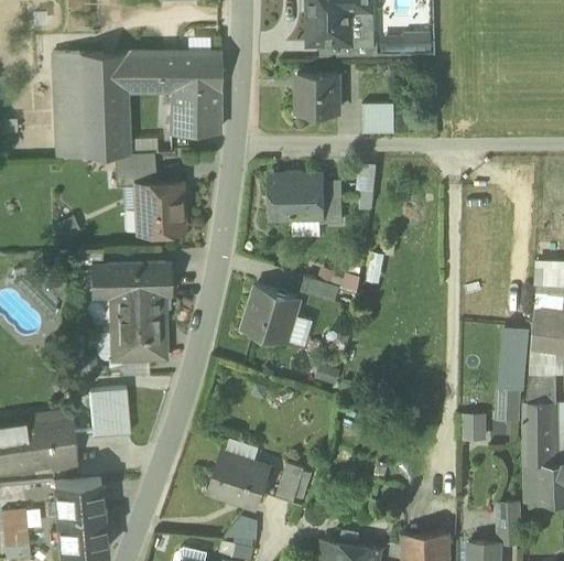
[(320,44),(350,44),(350,43),(349,11),(369,11),(369,0),(307,0),(308,44),(320,44)]
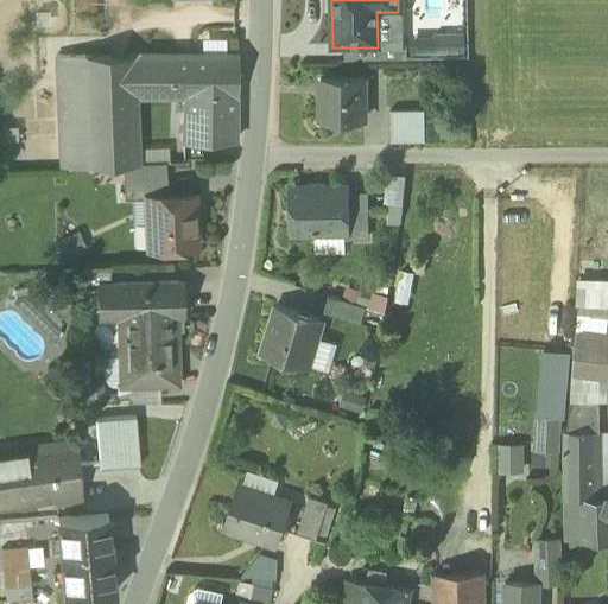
[(382,46),(382,51),(399,51),(399,48),(398,12),(377,12),(378,46),(382,46)]
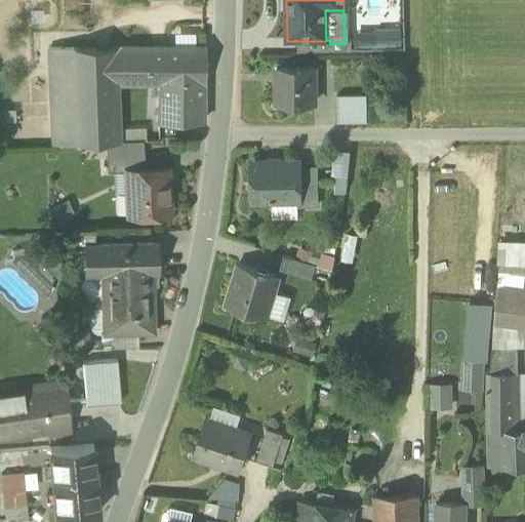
[(173,37),(173,51),(195,51),(195,37),(173,37)]
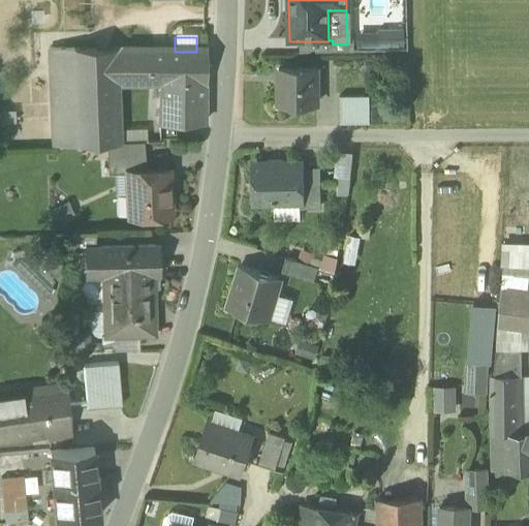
[(407,39),(353,41),(353,54),(407,53),(407,39)]
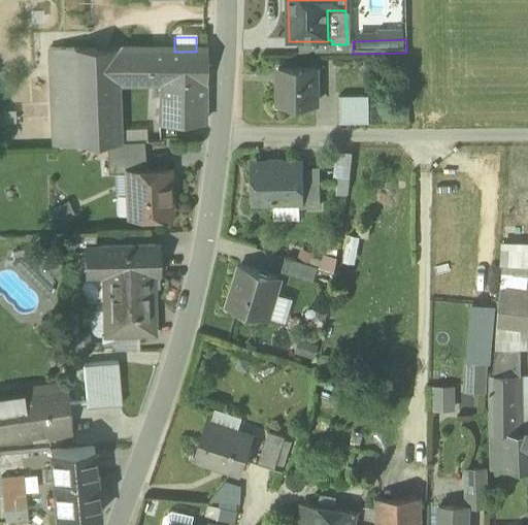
[(299,54),(332,54),(332,44),(332,40),(328,40),(328,41),(299,41),(299,54)]
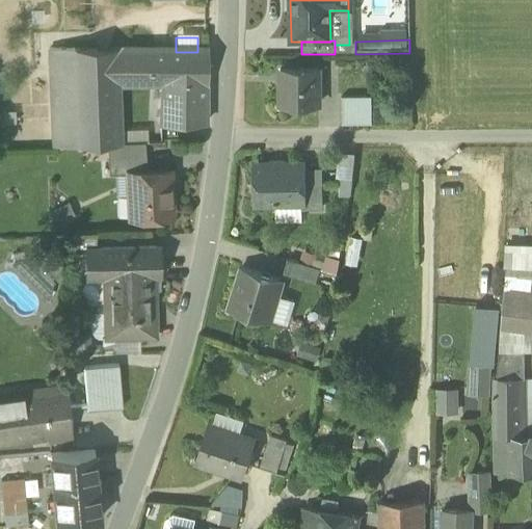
[(355,42),(349,42),(349,45),(335,45),(335,54),(355,54),(355,42)]
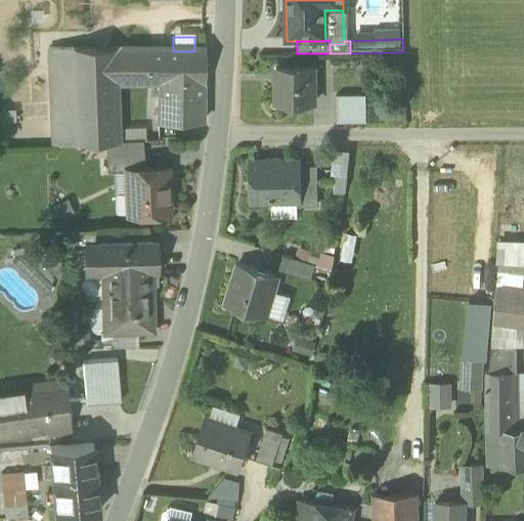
[(158,51),(111,52),(112,87),(119,87),(157,86),(158,51)]
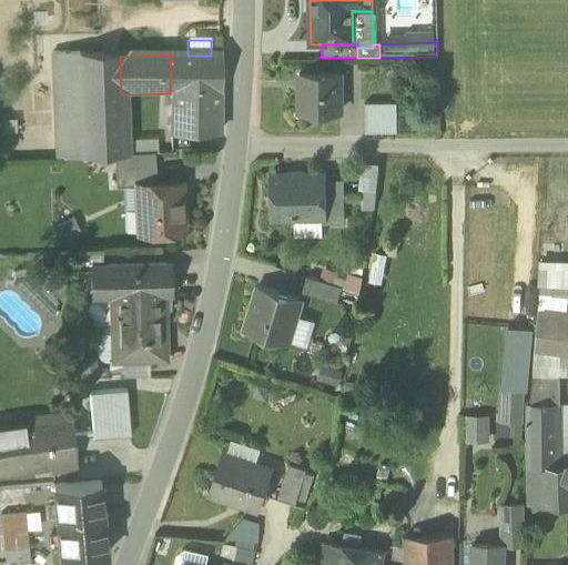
[(188,56),(171,56),(170,93),(219,92),(219,56),(211,56),(188,56)]
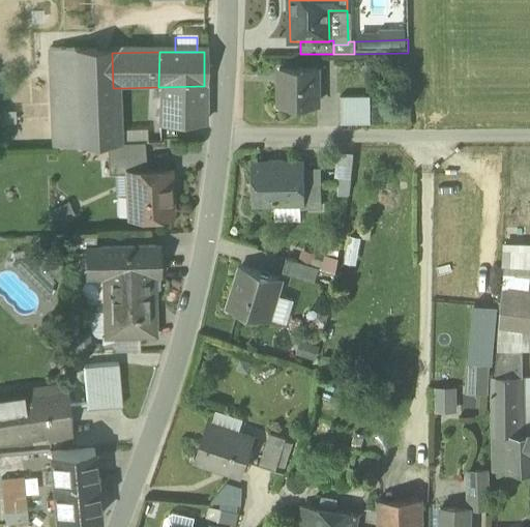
[(52,149),(77,148),(72,53),(48,53),(52,149)]
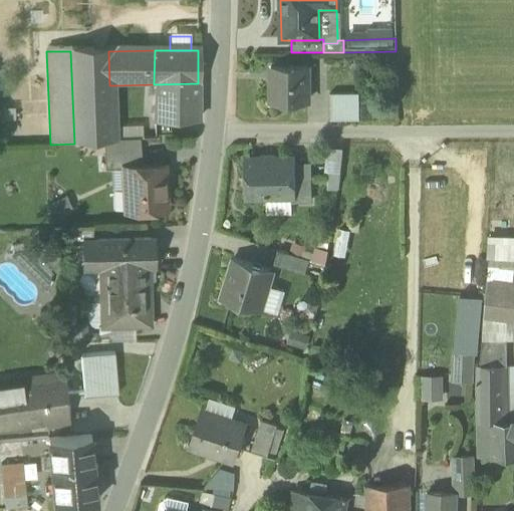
[(108,51),(70,51),(74,144),(102,143),(111,142),(109,85),(108,51)]
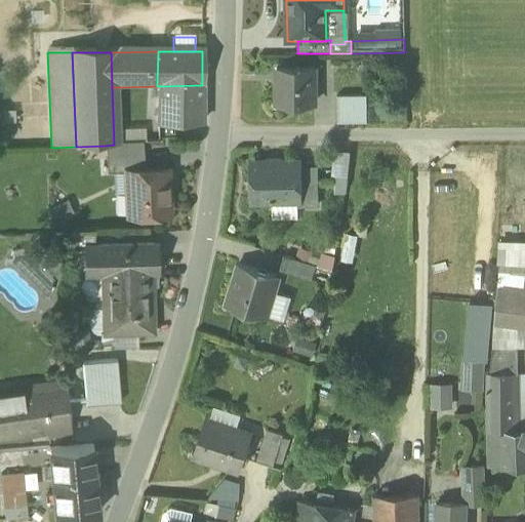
[(278,105),(314,105),(314,83),(312,83),(312,72),(314,72),(314,70),(277,70),(277,72),(280,72),(280,84),(278,84),(278,105)]
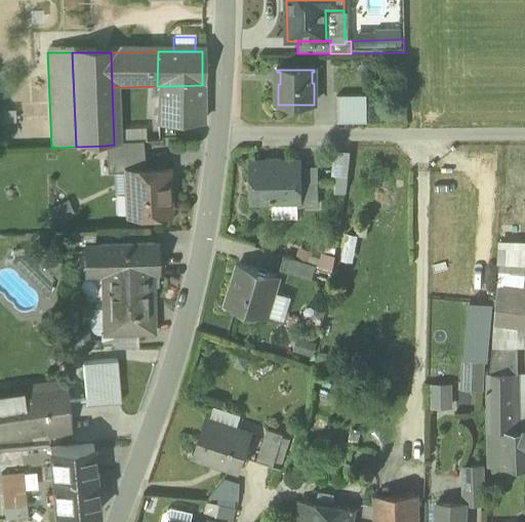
[(157,86),(156,124),(202,122),(202,85),(157,86)]
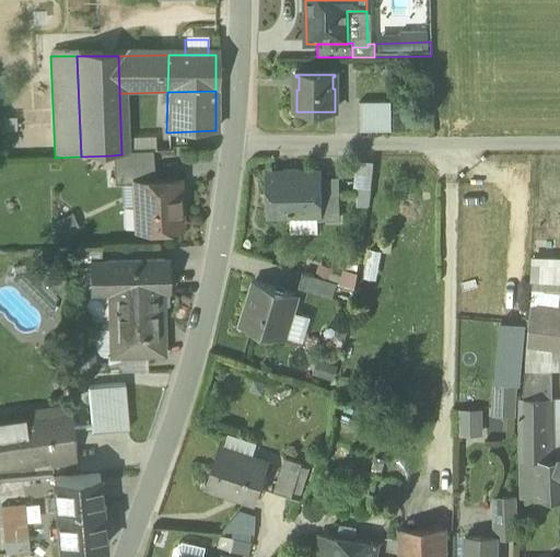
[(128,139),(127,93),(119,93),(121,154),(128,154),(128,139)]
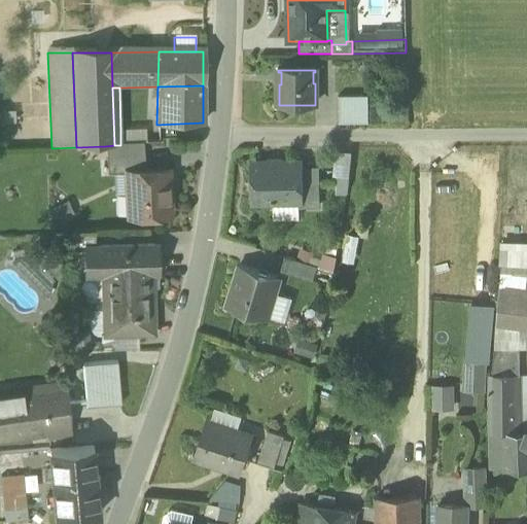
[(339,125),(369,125),(367,97),(339,97),(339,125)]
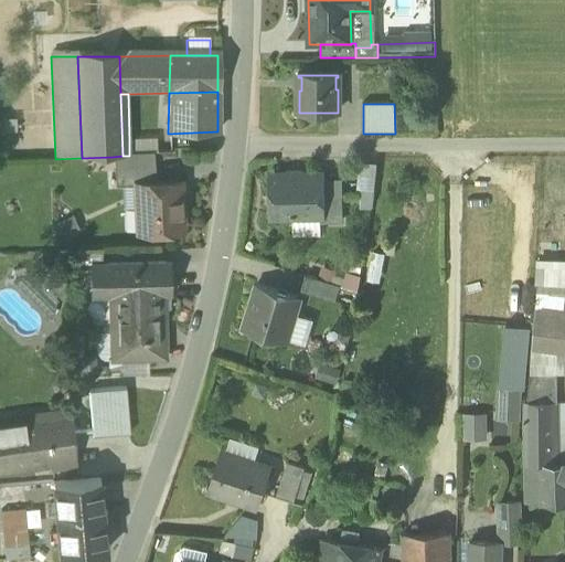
[(157,139),(129,140),(129,156),(152,155),(157,155),(157,139)]
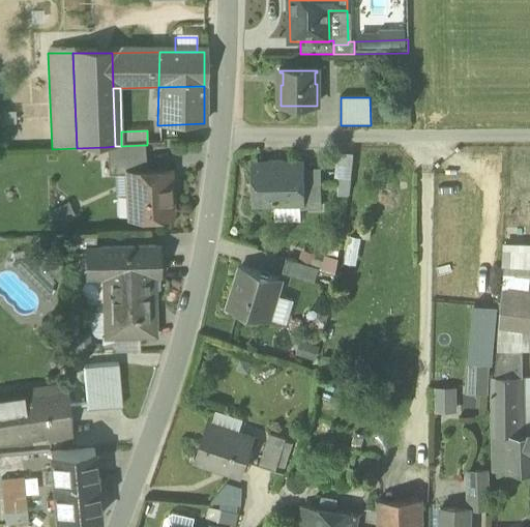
[(106,147),(108,176),(114,176),(126,175),(126,173),(145,173),(143,145),(121,146),(115,146),(106,147)]
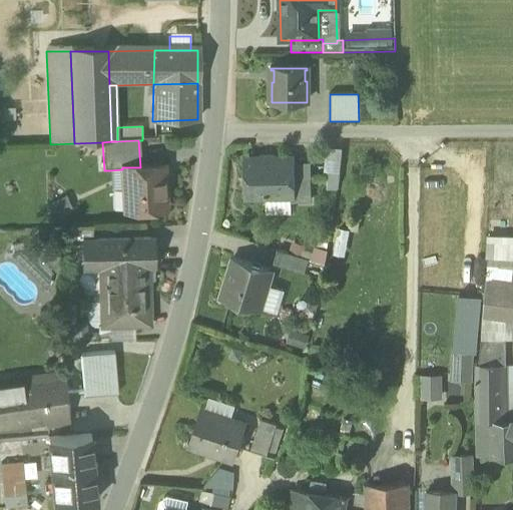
[(326,172),(339,173),(343,149),(326,147),(323,171),(326,172)]
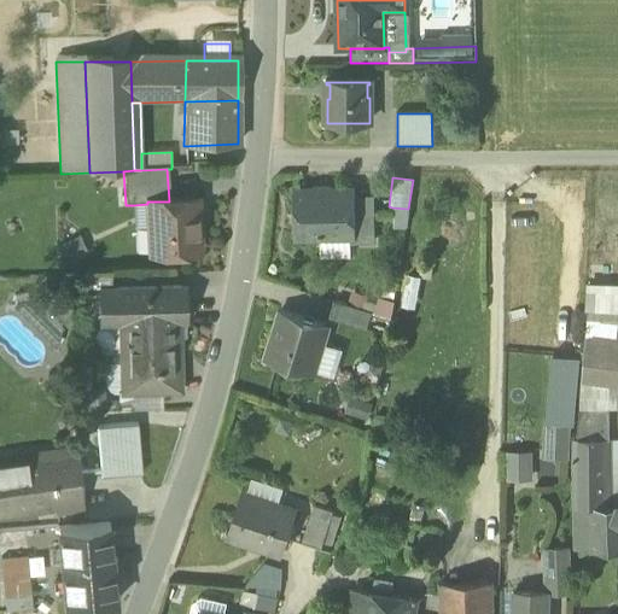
[(298,193),(298,238),(320,238),(349,238),(350,238),(350,226),(350,197),(349,192),(298,193)]
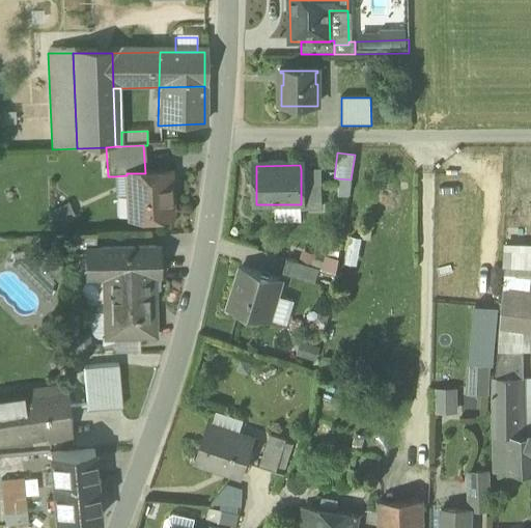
[(301,194),(320,194),(319,169),(301,169),(301,194)]
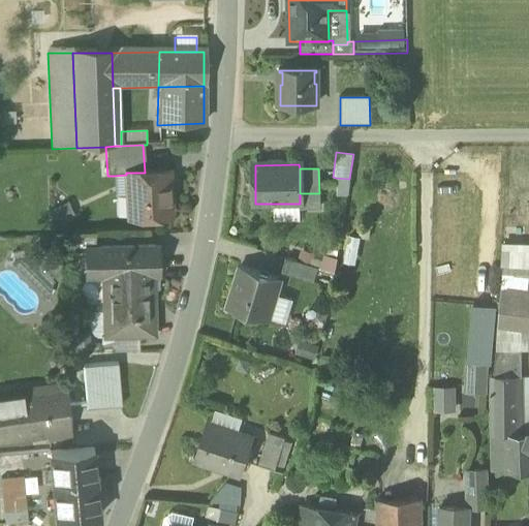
[(127,198),(128,218),(169,217),(167,172),(145,173),(126,173),(126,175),(131,175),(131,193),(127,198)]
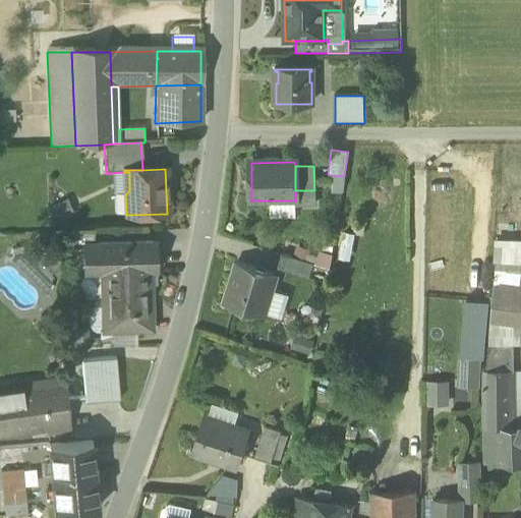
[(124,172),(112,173),(113,195),(125,195),(129,190),(129,172),(124,172)]
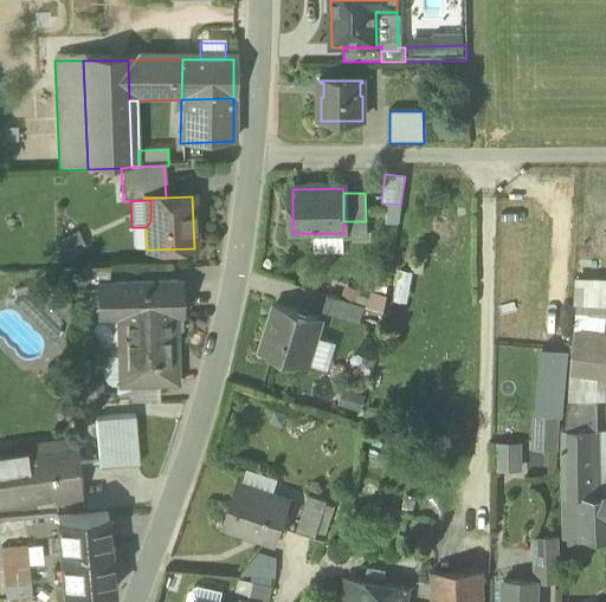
[(397,225),(400,205),(385,204),(386,225),(397,225)]
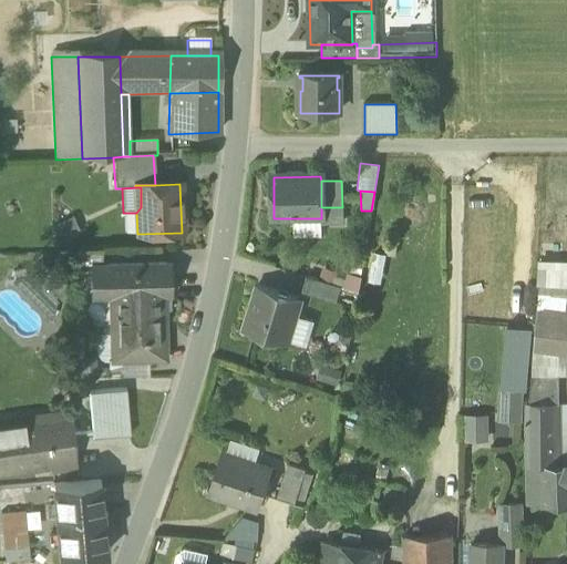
[(320,218),(321,224),(342,223),(342,207),(321,207),(321,218),(320,218)]
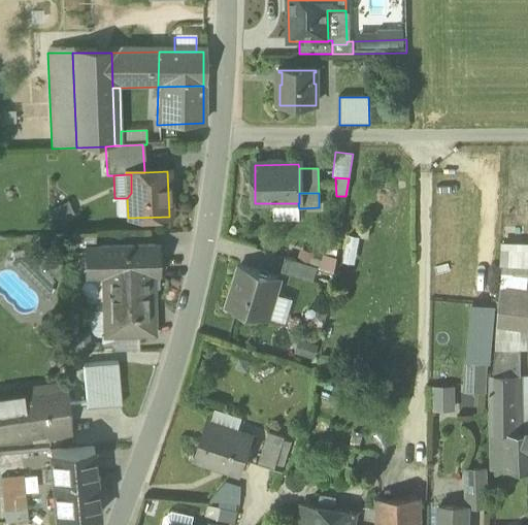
[(76,221),(68,202),(48,211),(57,230),(76,221)]
